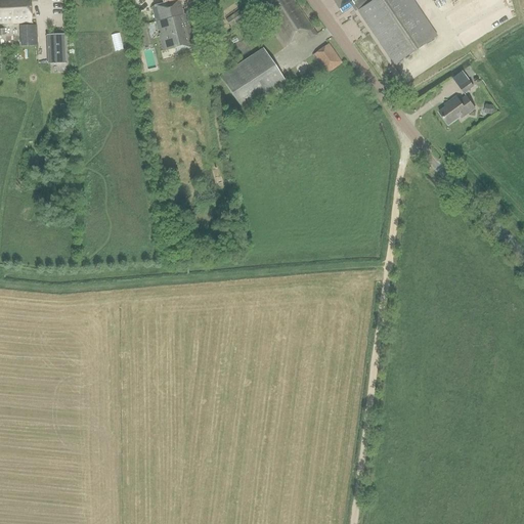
[(0,0),(0,25),(4,25),(31,24),(29,0),(0,0)]
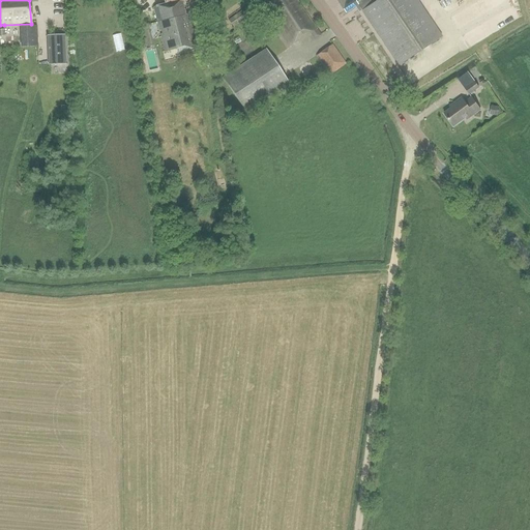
[(177,49),(178,54),(197,49),(184,0),(165,0),(166,4),(153,7),(165,52),(177,49)]
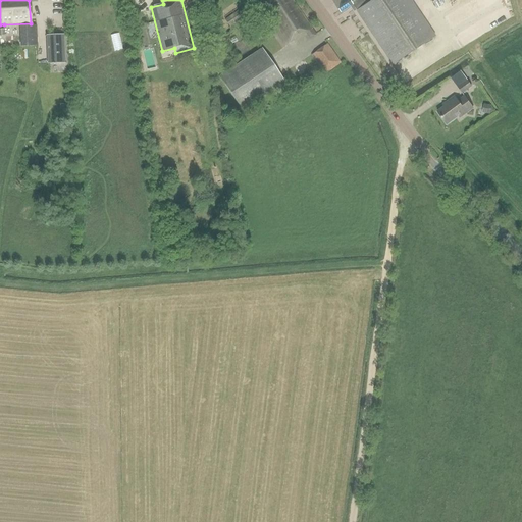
[(261,10),(268,20),(277,34),(285,46),(305,33),(309,39),(316,35),(293,0),(258,0),(260,2),(251,8),(255,14),(261,10)]
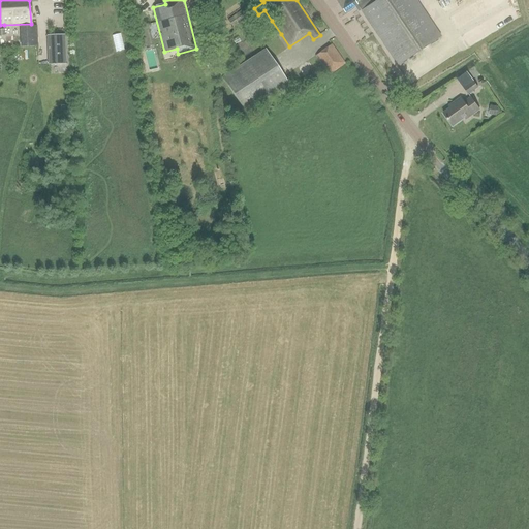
[(336,0),(345,13),(358,5),(398,65),(441,36),(416,0),(336,0)]
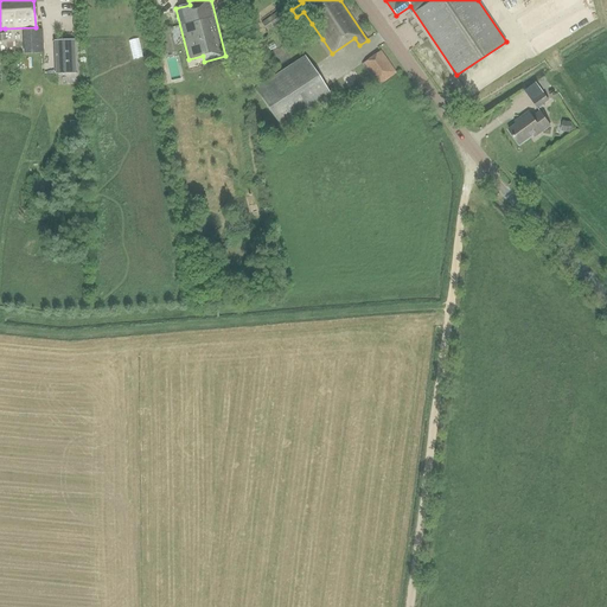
[(286,19),(280,10),(261,23),(267,31),(286,19)]
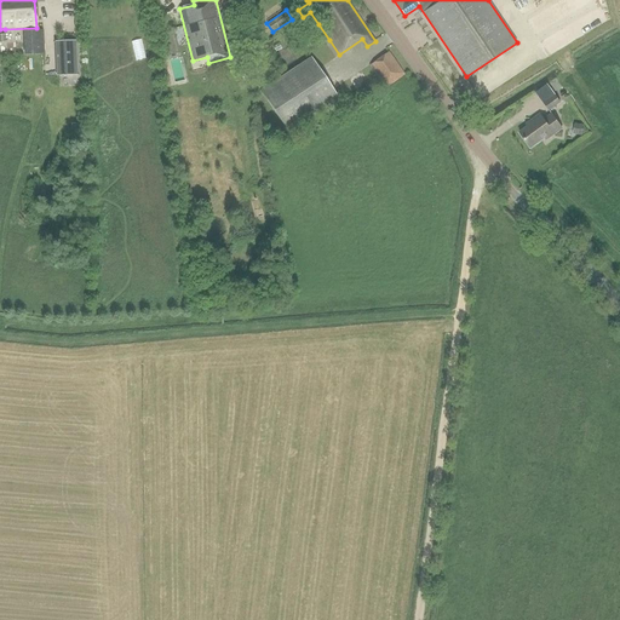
[(27,29),(28,55),(47,53),(46,28),(27,29)]
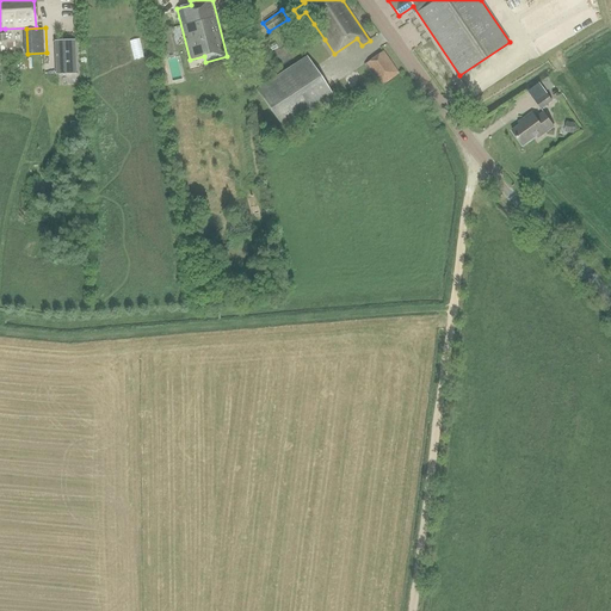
[(172,29),(161,31),(167,55),(178,53),(172,29)]
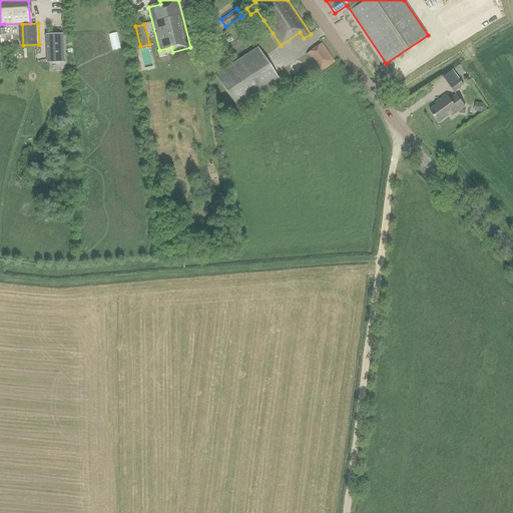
[(46,35),(47,63),(63,62),(62,34),(46,35)]
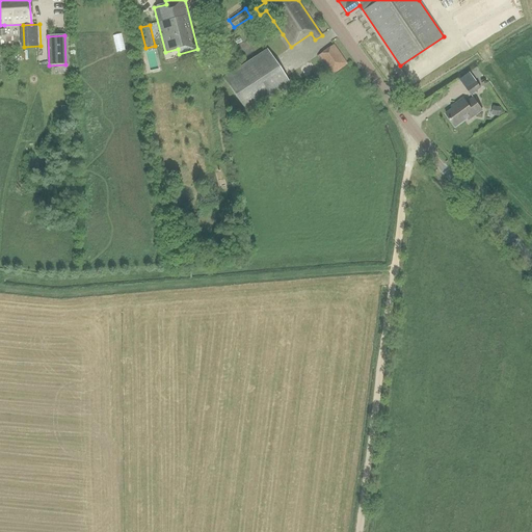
[(331,76),(347,64),(334,45),(317,56),(331,76)]
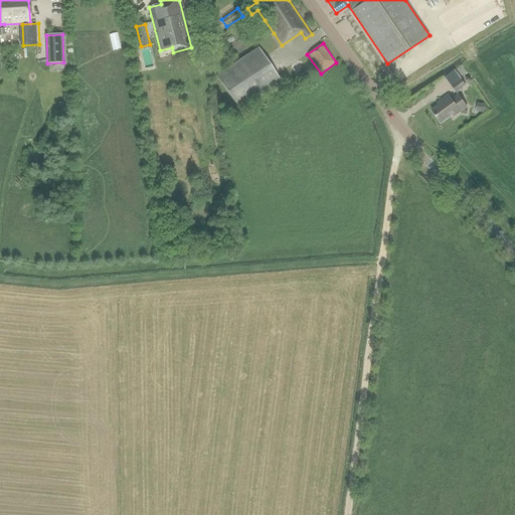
[(281,81),(259,47),(216,75),(238,109),(281,81)]
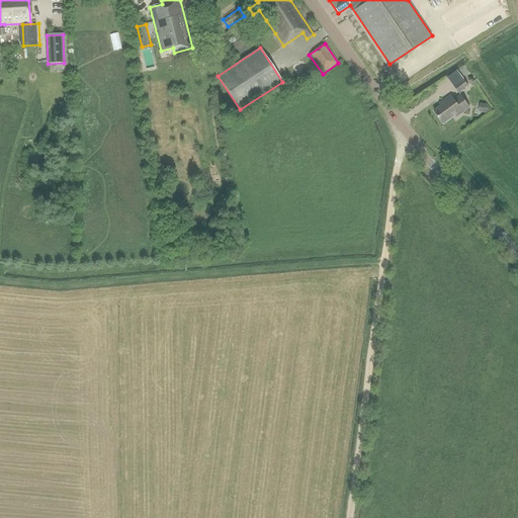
[(458,93),(468,86),(463,79),(454,87),(458,93)]
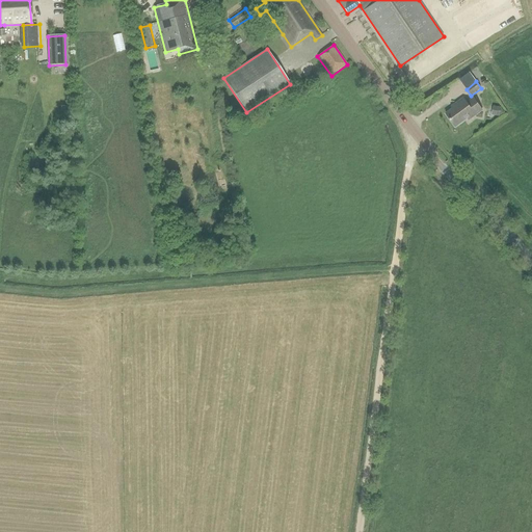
[(469,120),(482,110),(474,99),(467,104),(463,99),(451,107),(452,109),(446,114),(455,127),(468,117),(469,120)]
